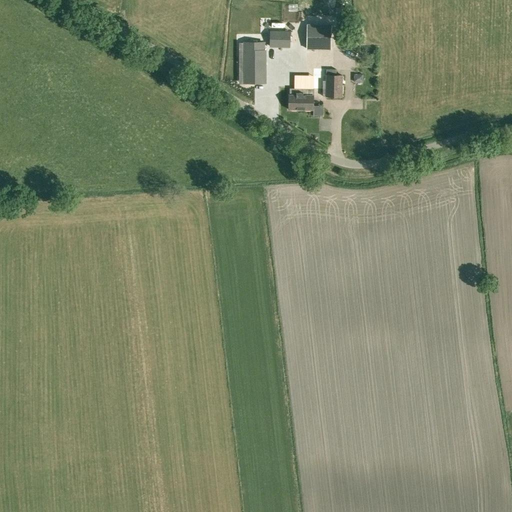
[(361,0),(362,11),(377,10),(376,0),(361,0)]
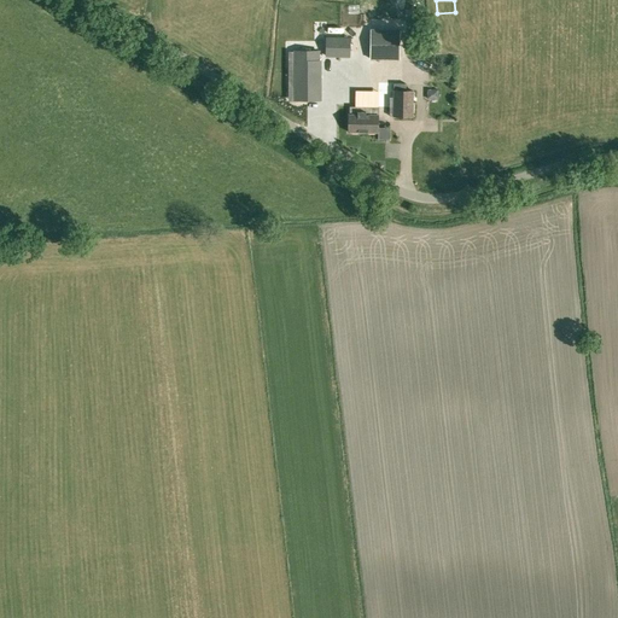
[(400,59),(400,28),(371,28),(369,58),(400,59)]
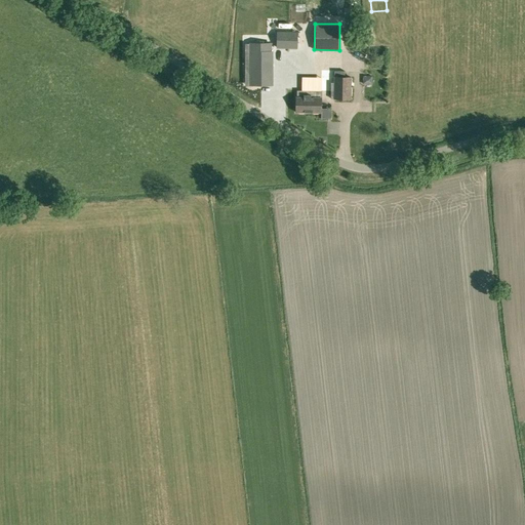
[(277,32),(277,47),(297,48),(298,32),(277,32)]
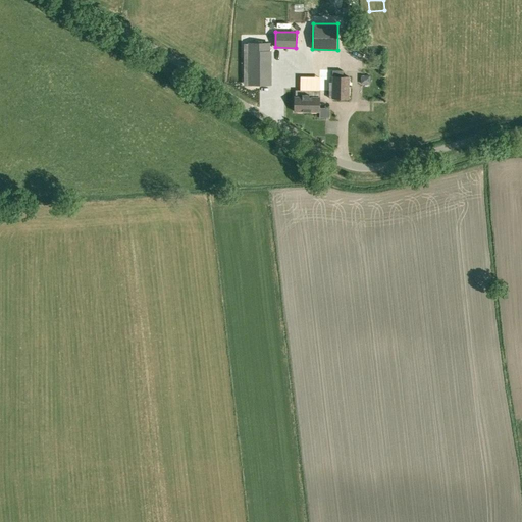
[(253,86),(272,87),(273,53),(271,53),(271,45),(252,45),(251,55),(254,55),(253,86)]
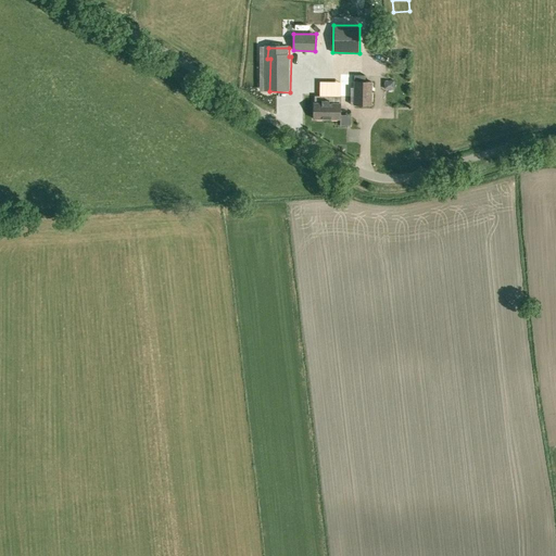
[(351,96),(351,103),(351,104),(368,104),(371,104),(373,83),(365,81),(365,75),(354,75),(354,80),(354,87),(351,87),(351,96)]
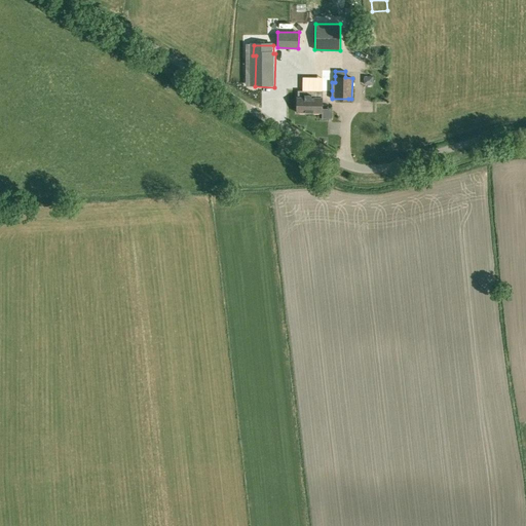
[(332,90),(323,90),(303,90),(303,97),(297,97),(297,112),(322,112),(322,98),(332,98),(332,90)]
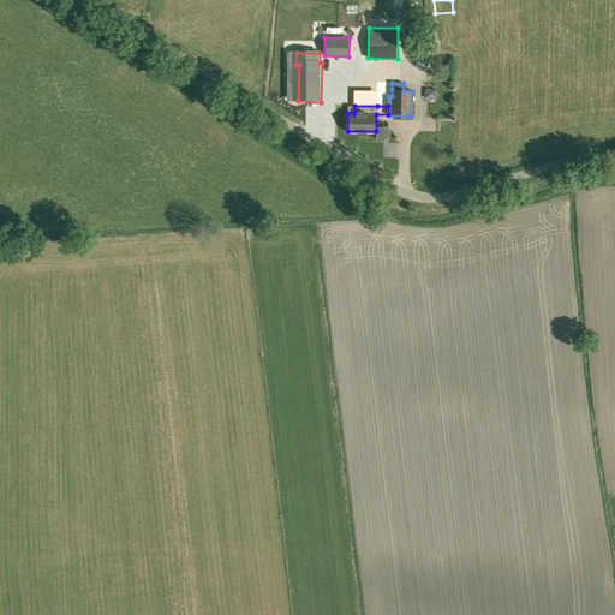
[(390,136),(390,126),(378,126),(380,136),(390,136)]
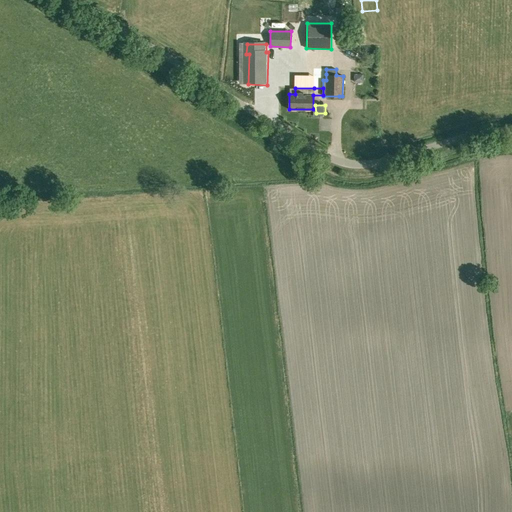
All buildings are outlined.
